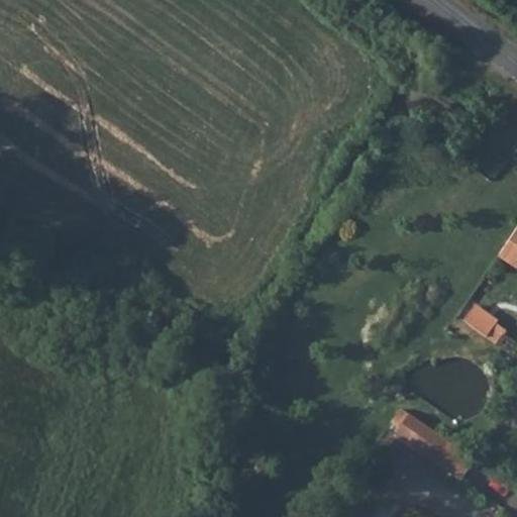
[(516,265),(516,226),(499,253),(516,265)]
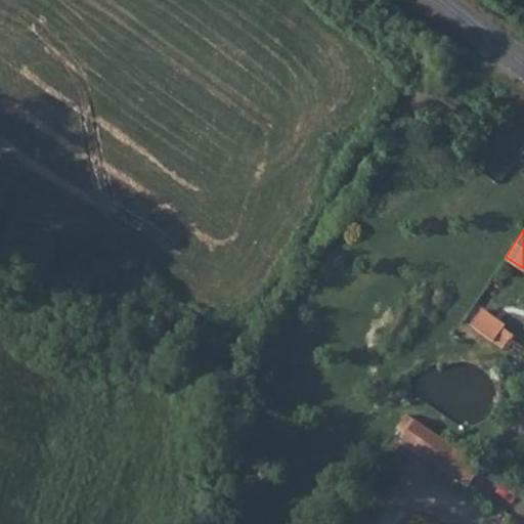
[(504,325),(481,310),(470,325),(493,342),(501,329),(504,325)]
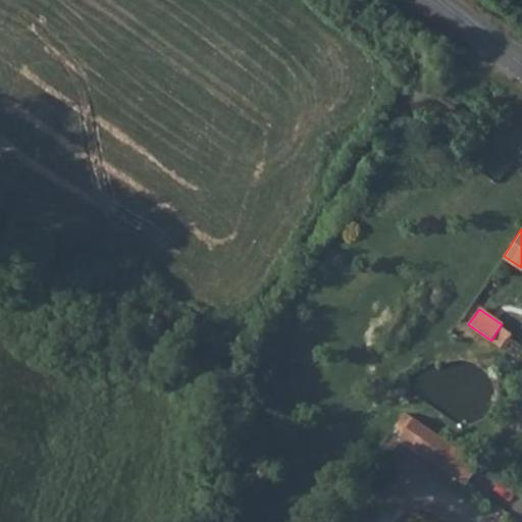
[(491,341),(503,348),(512,334),(500,327),(491,341)]
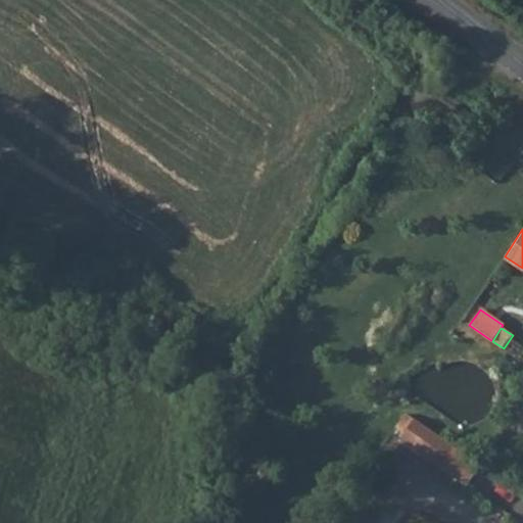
[(396,428),(405,433),(414,419),(406,414),(396,428)]
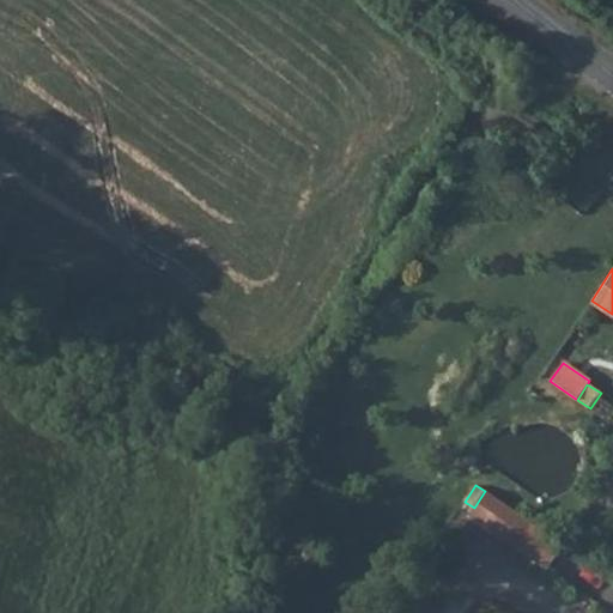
[(564,546),(485,491),(474,508),(468,516),(547,571),(564,546)]
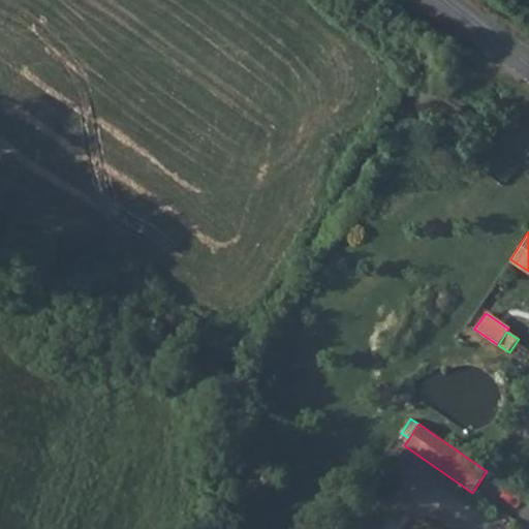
[(368,528),(350,517),(342,528),(368,528)]
